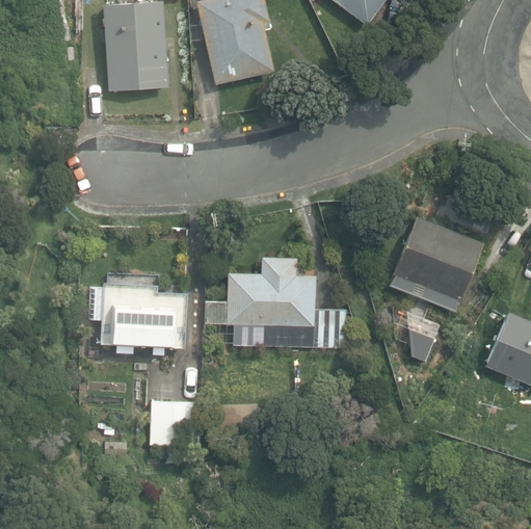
[(208,0),(195,3),(215,86),(273,73),(262,24),(268,22),(263,0),(208,0)]
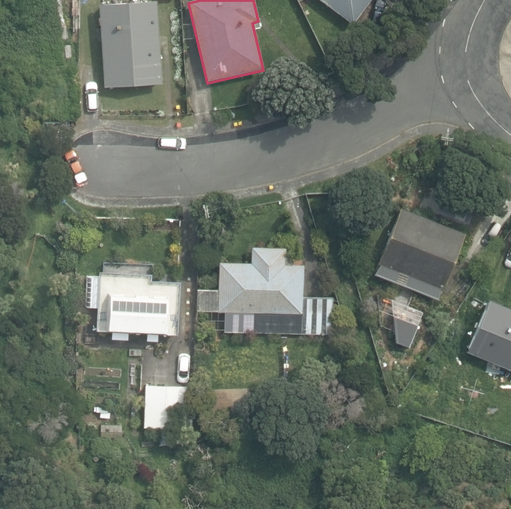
[(317,0),(351,25),(370,0),(317,0)]
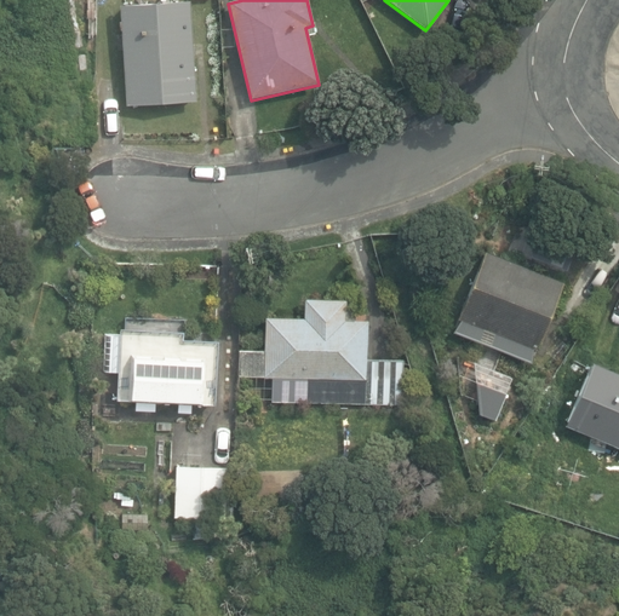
[(120,7),(126,107),(196,102),(189,3),(120,7)]
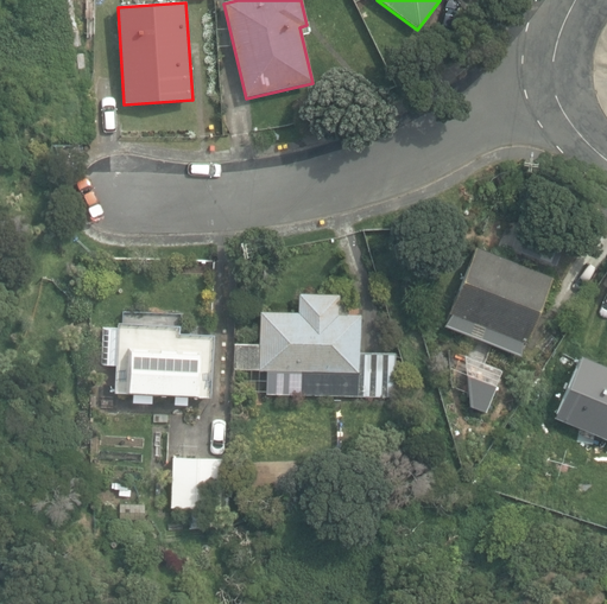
[(503,336),(526,345),(552,281),(475,249),(449,315),(491,331),(488,336),(500,342),(503,336)]
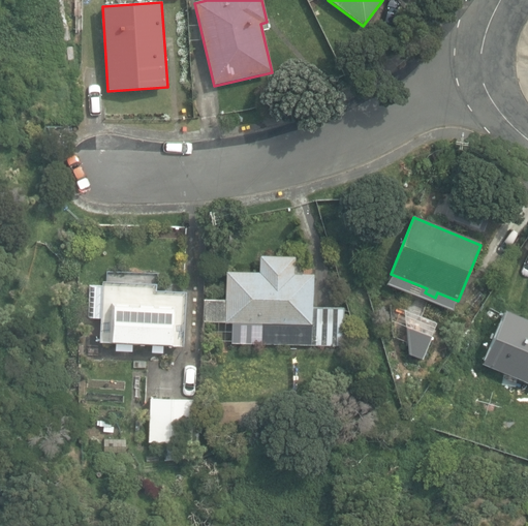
[(238,344),(344,346),(345,307),(313,307),(313,274),(303,274),(303,267),(294,267),(294,256),(259,256),(259,272),(226,272),(226,302),(204,302),(204,322),(239,322),(238,344)]
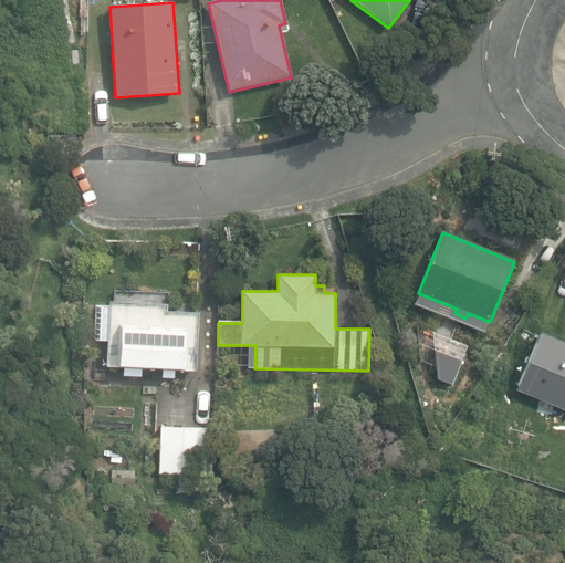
[(165,377),(174,378),(174,369),(194,371),(196,312),(166,311),(167,304),(111,302),(111,308),(97,308),(95,341),(108,342),(107,366),(124,367),(123,375),(138,376),(139,367),(165,368),(165,377)]
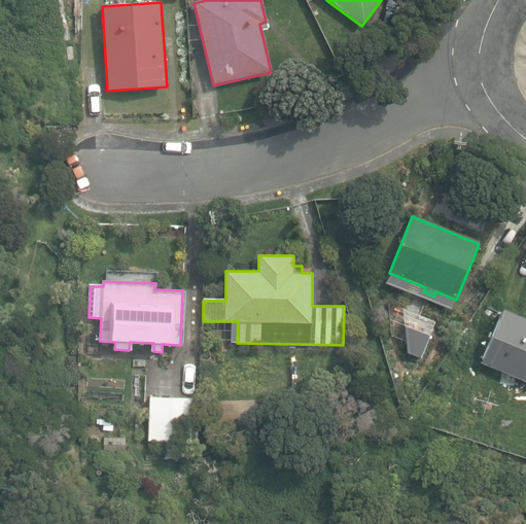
[(480,362),(525,382),(525,319),(502,310),(480,362)]
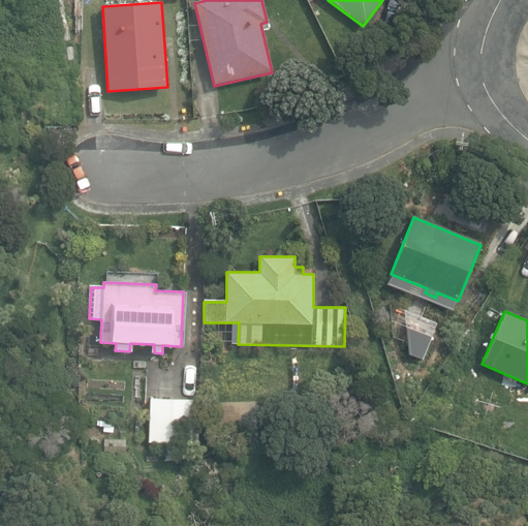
[(404,353),(422,360),(434,327),(416,320),(404,353)]
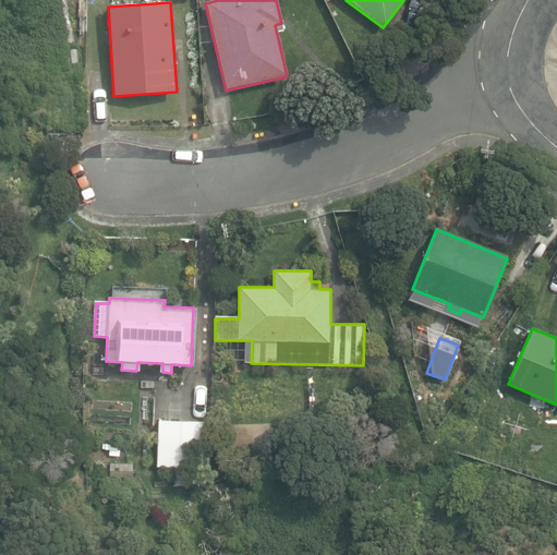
[(157,466),(204,468),(205,423),(158,421),(157,466)]
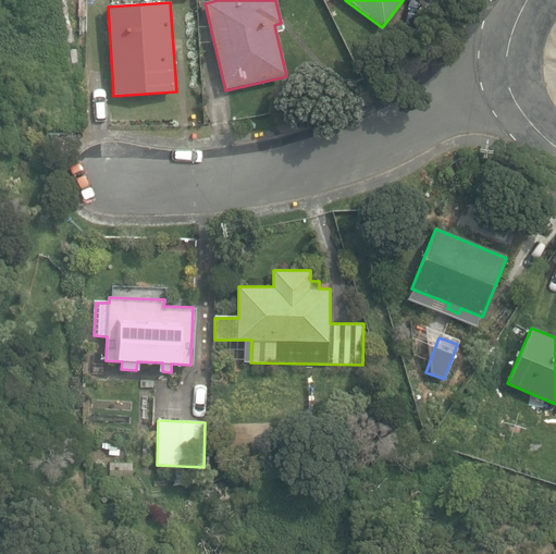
[(292,430),(246,435),(248,462),(294,457),(292,430)]
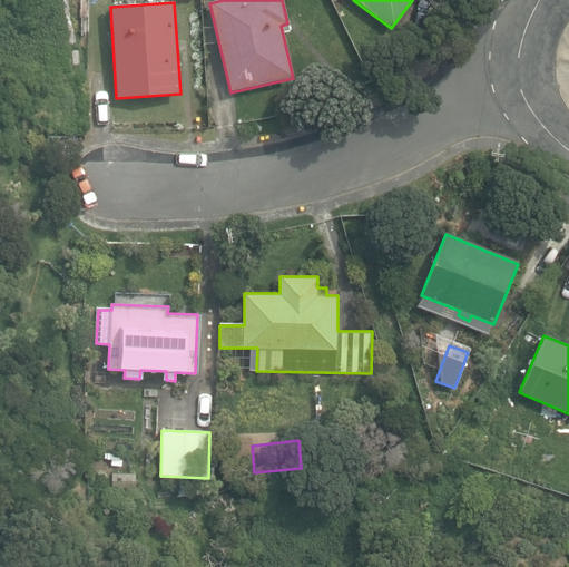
All buildings are outlined.
